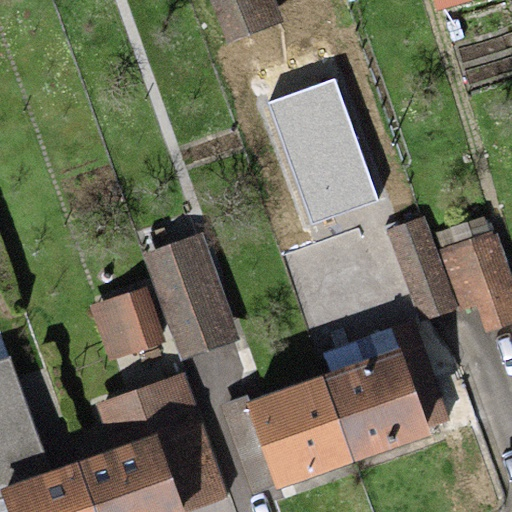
[(281,23),(272,0),(207,0),(223,44),(281,23)]
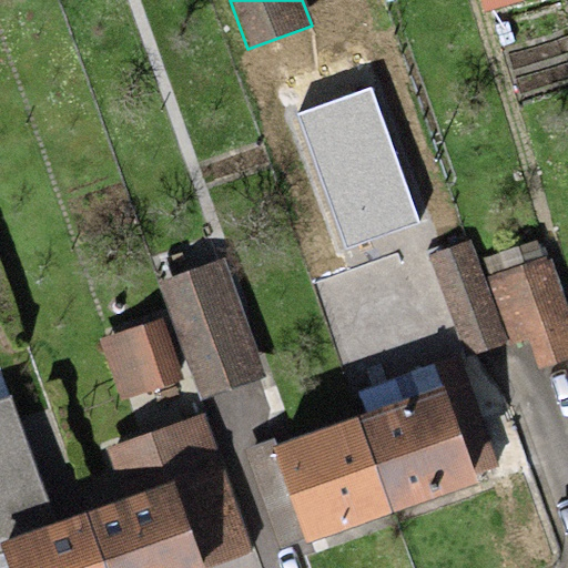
[(524,0),(480,0),(485,12),(524,0)]
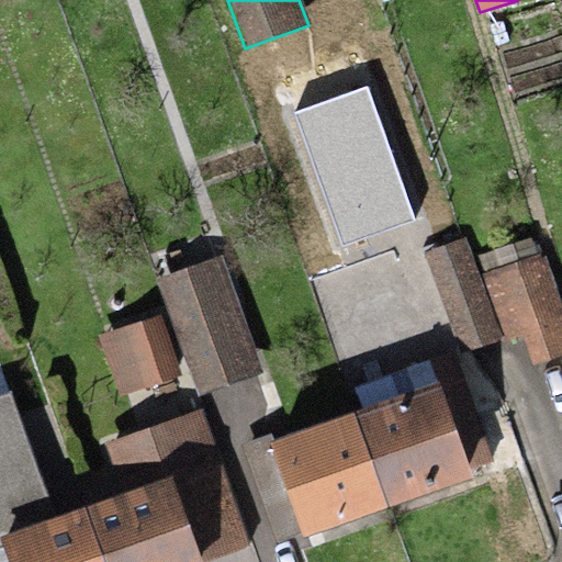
[(459,353),(505,338),(523,333),(532,364),(561,355),(561,312),(544,255),(539,256),(532,236),(478,254),(483,272),(478,274),(467,239),(427,253),(459,353)]
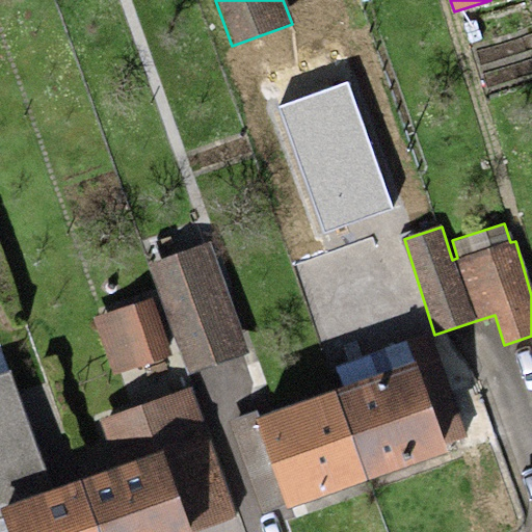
[(210,243),(148,265),(187,375),(249,353),(210,243)]
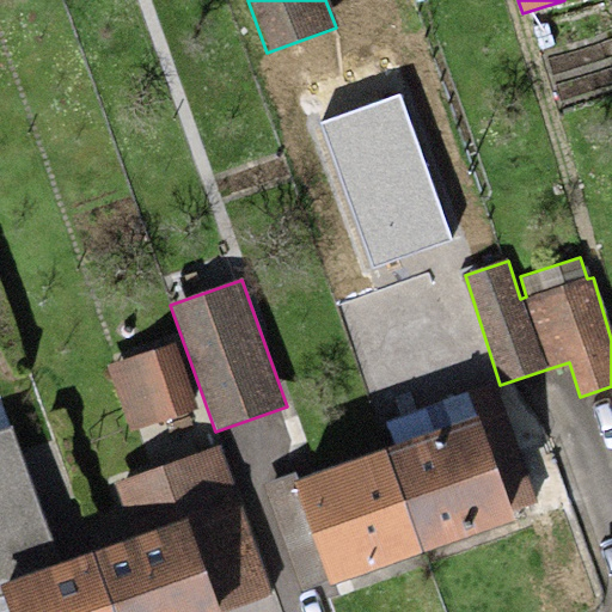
[(176,343),(108,365),(128,430),(196,409),(176,343)]
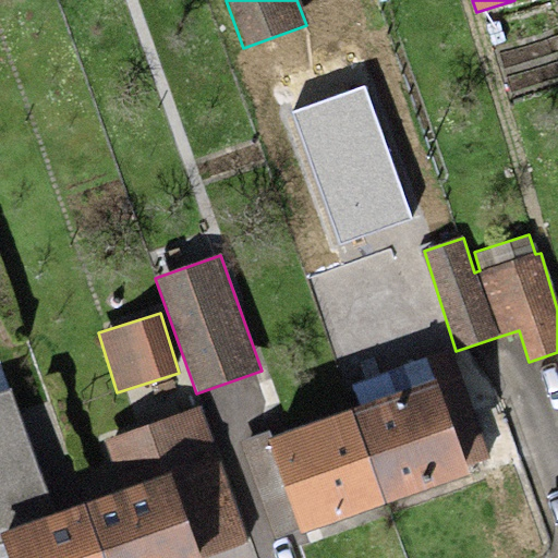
[(361,409),(353,412),(386,505),(472,474),(469,465),(489,459),(452,350),(352,384),(361,409)]
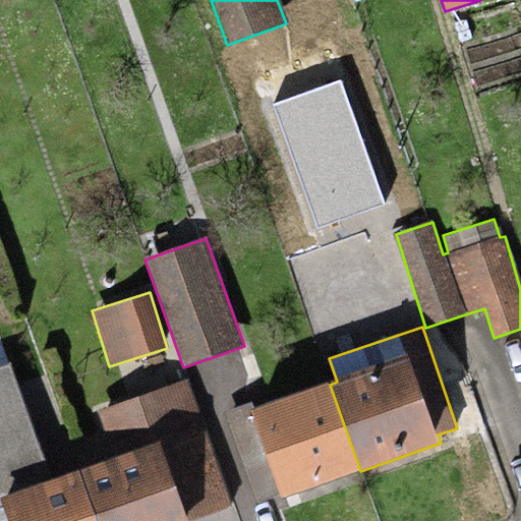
[(53,481),(9,364),(0,366),(0,520),(97,520),(79,471),(53,481)]
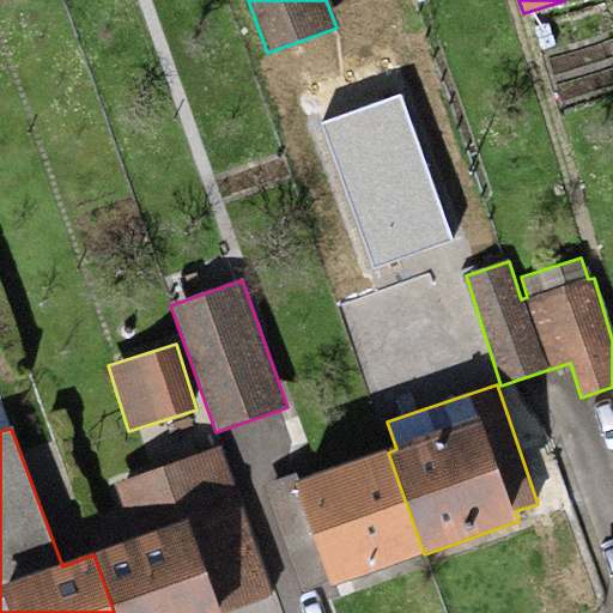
[(224,612),(273,598),(223,447),(113,483),(132,541),(93,554),(114,612),(224,612)]
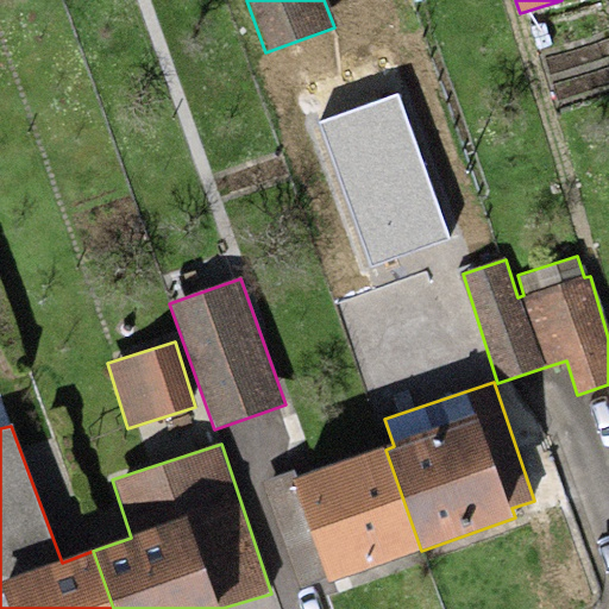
[(385,450),(293,482),(328,583),(421,551),(385,450)]
